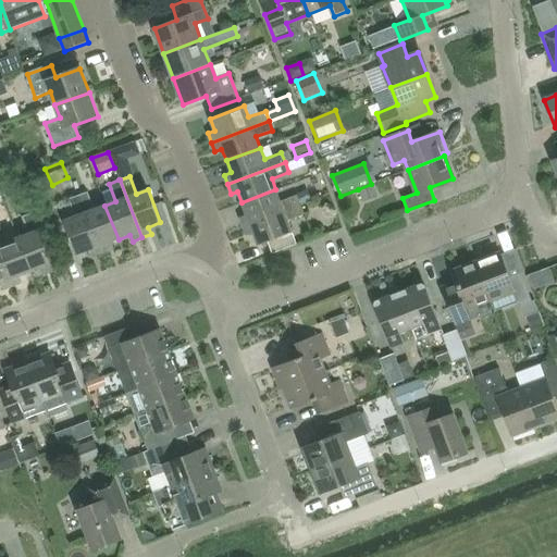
[(378,197),(372,184),(371,184),(358,189),(363,202),(378,197)]
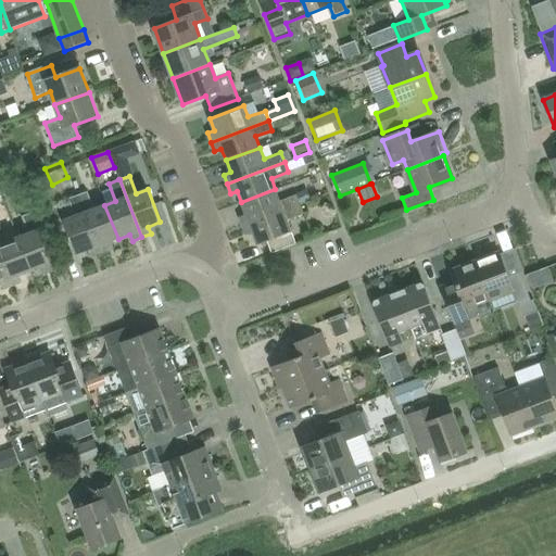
[(240,216),(243,225),(300,203),(297,194),(279,200),(275,189),(241,202),(245,214),(240,216)]
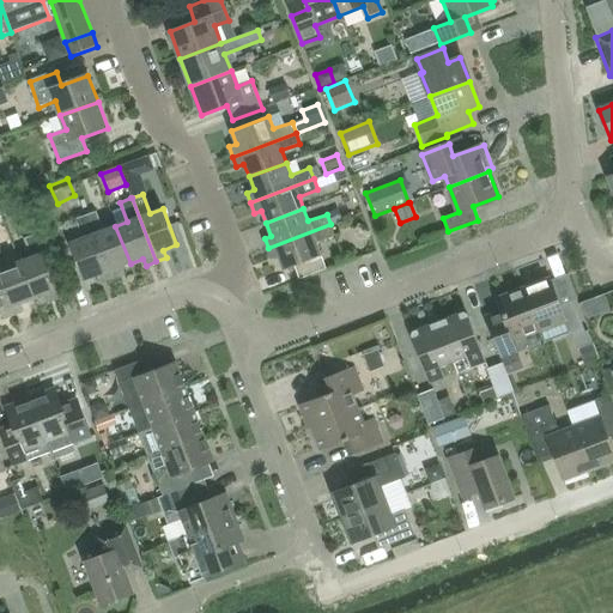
[(97,211),(86,216),(110,279),(120,275),(117,268),(131,263),(115,226),(103,230),(97,211)]
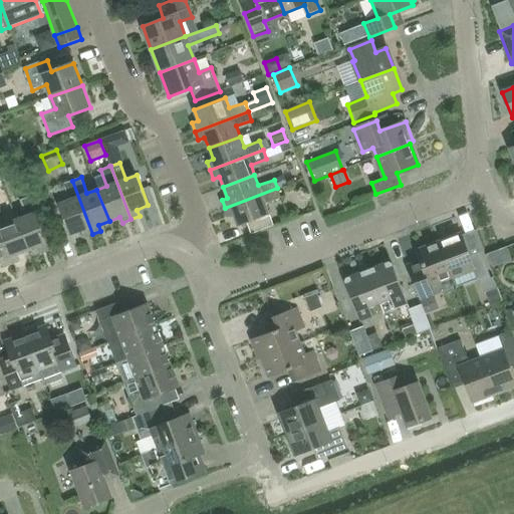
[(83,237),(92,234),(72,181),(63,184),(69,200),(59,204),(70,235),(81,231),(83,237)]
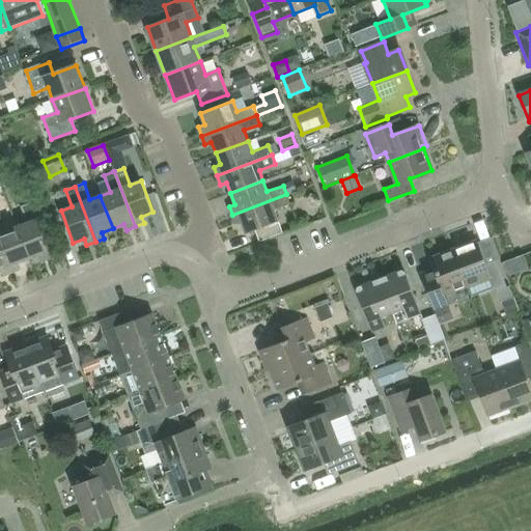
[(282,232),(274,210),(289,203),(286,194),(232,215),(235,224),(242,221),(246,232),(255,229),(259,241),(282,232)]
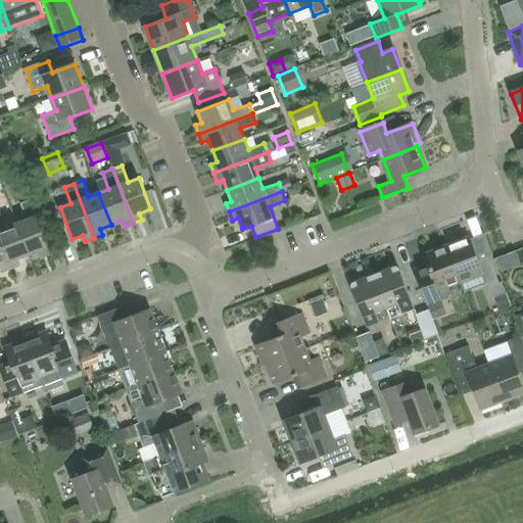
[(28,220),(16,224),(29,255),(39,251),(41,257),(51,254),(31,200),(21,203),(28,220)]
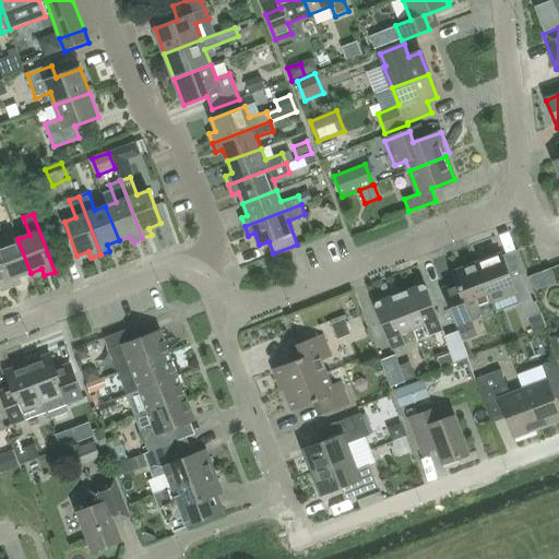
[(0,226),(0,256),(12,287),(22,284),(20,277),(31,273),(18,239),(7,244),(0,226)]
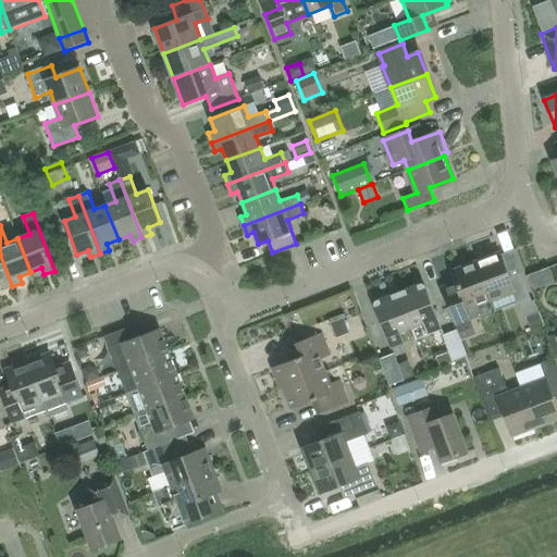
[(499,254),(475,263),(490,299),(512,291),(518,302),(523,318),(525,318),(531,331),(544,326),(533,300),(531,301),(530,298),(520,274),(509,279),(499,254)]
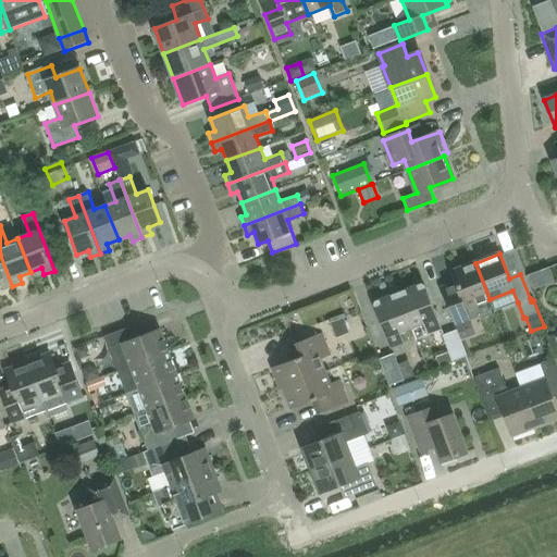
[(0,283),(1,284),(3,289),(12,286),(0,255),(0,283)]
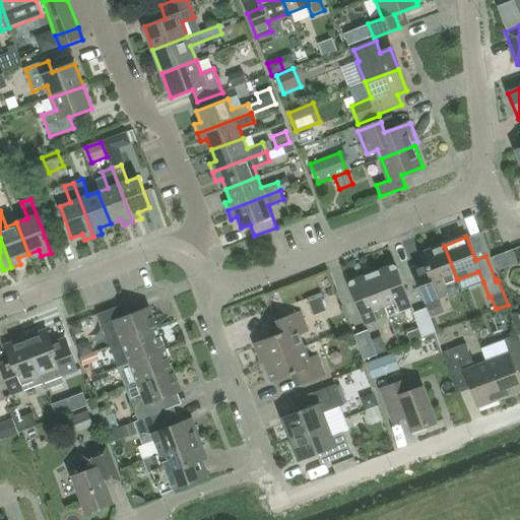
[(425,305),(427,308),(431,318),(434,317),(444,313),(439,300),(435,288),(457,279),(444,246),(420,254),(430,277),(416,281),(426,305),(425,305)]
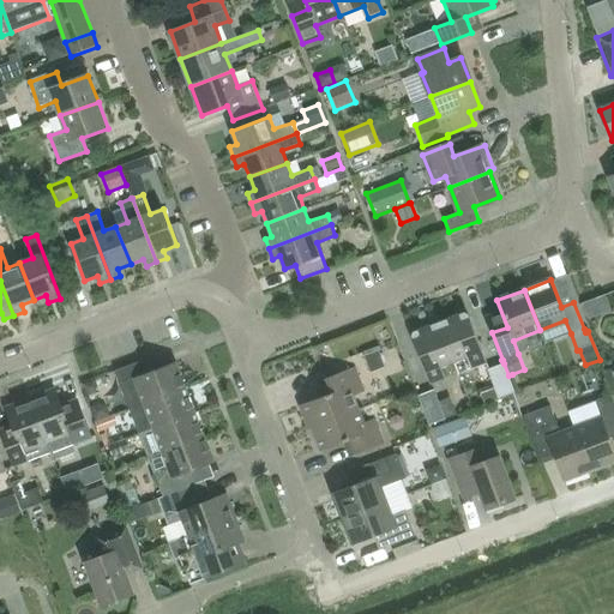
[(467,312),(439,321),(455,362),(468,357),(471,368),(487,363),(467,312)]
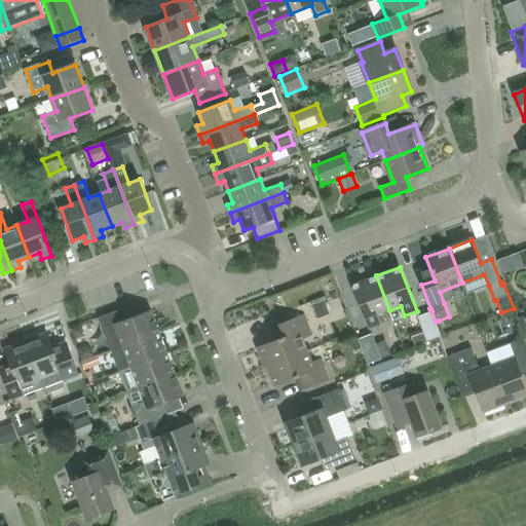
[(381,325),(378,314),(389,310),(376,275),(351,285),(369,329),(381,325)]
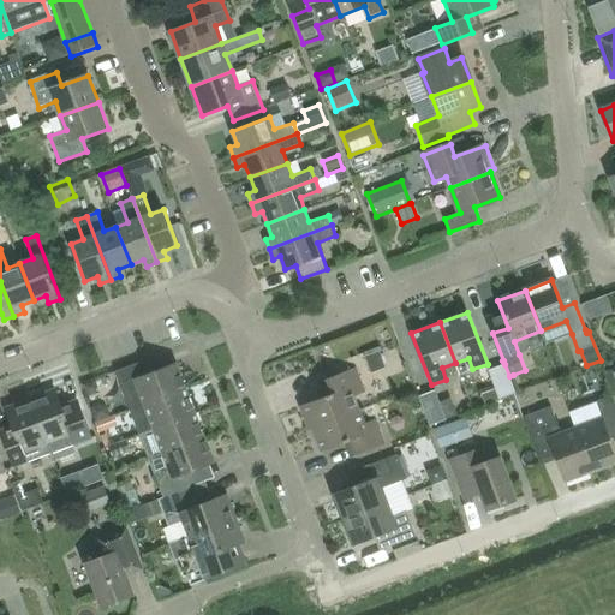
[(383,365),(378,352),(364,358),(370,371),(383,365)]
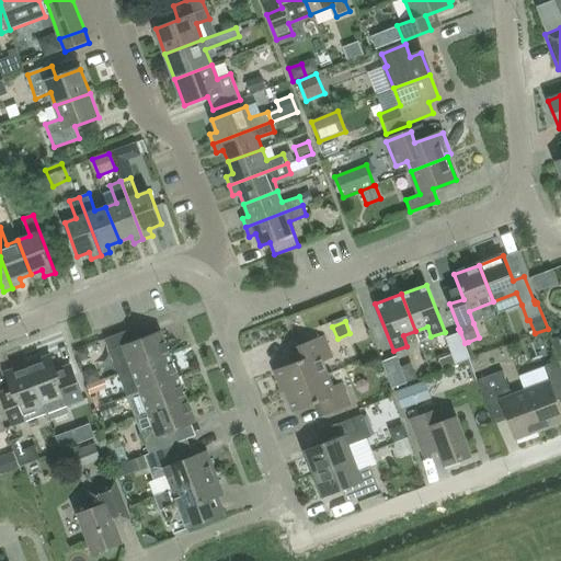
[(118,374),(132,368),(170,354),(161,331),(140,339),(136,328),(105,339),(113,361),(118,374)]
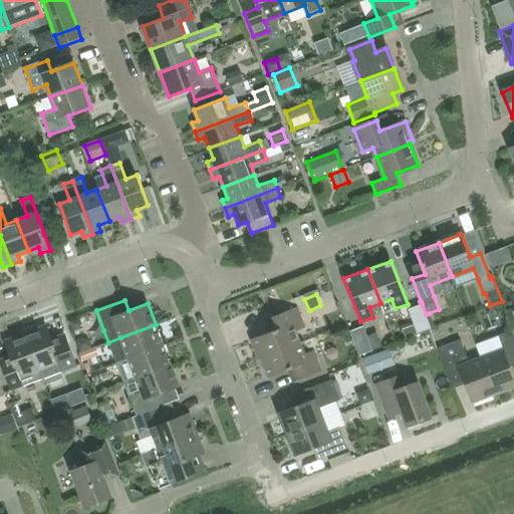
[(78,322),(94,316),(90,302),(73,307),(78,322)]
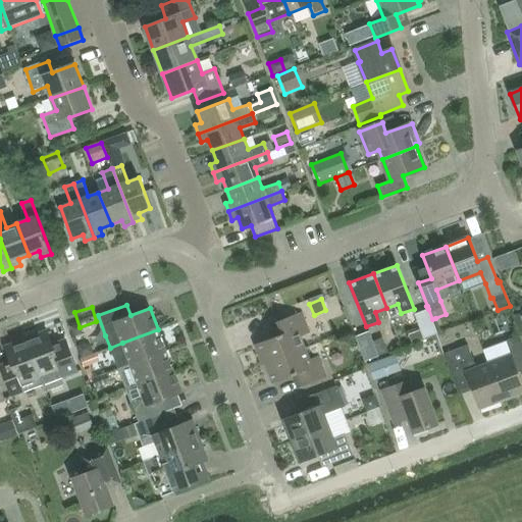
[(432,319),(428,309),(415,314),(424,340),(437,334),(440,333),(435,318),(432,319)]
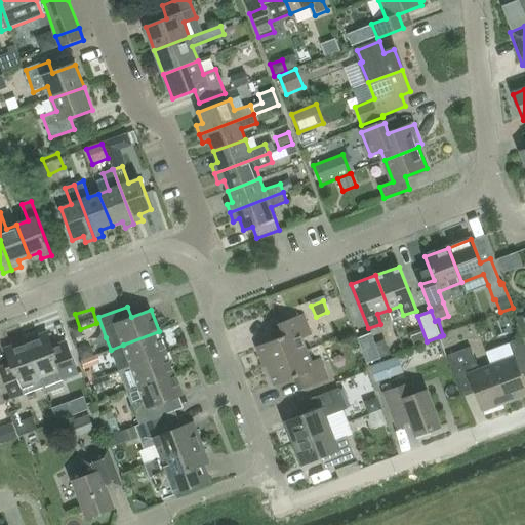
[(256,347),(264,366),(307,350),(303,338),(312,335),(304,314),(279,323),(283,335),(256,347)]
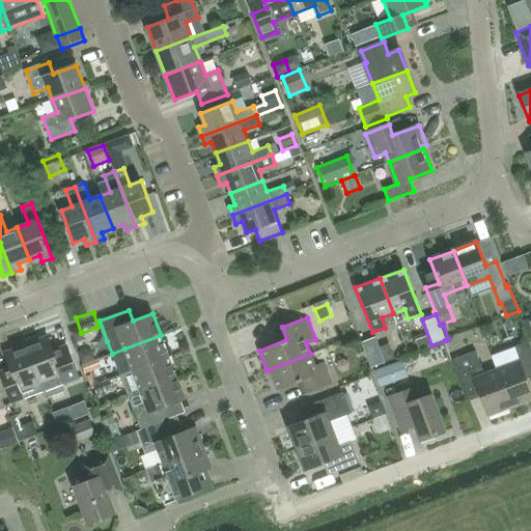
[(124,348),(112,354),(111,354),(119,375),(169,357),(161,335),(124,348)]
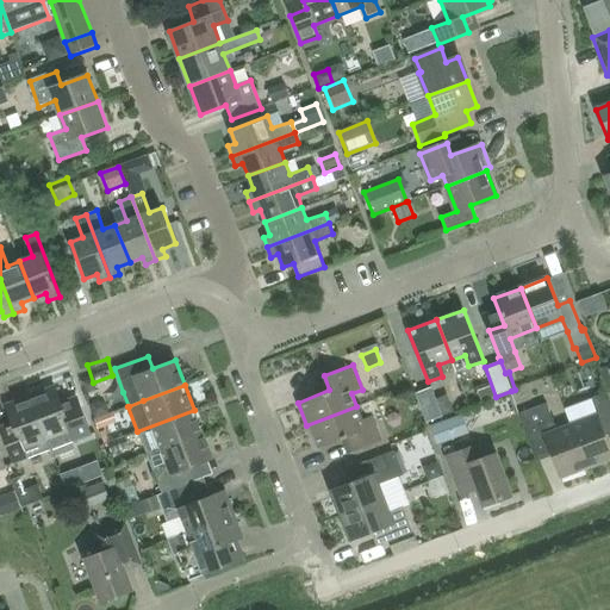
[(81,408),(66,414),(55,387),(31,397),(48,441),(70,433),(74,441),(92,435),(81,408)]
